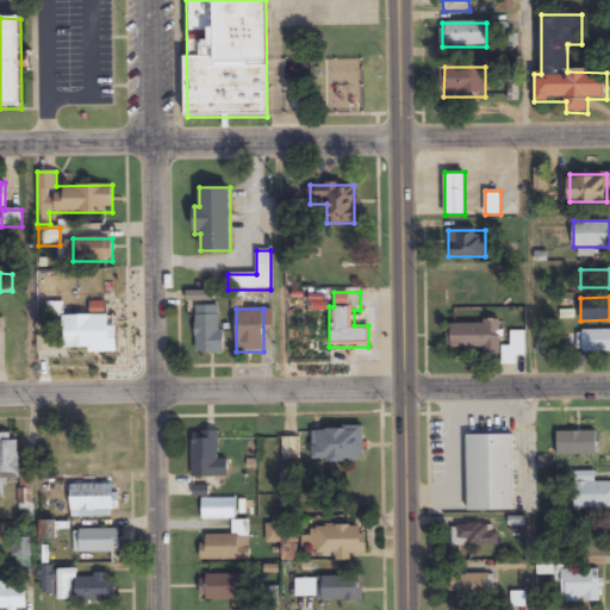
[(66,315),(66,352),(116,352),(116,315),(66,315)]
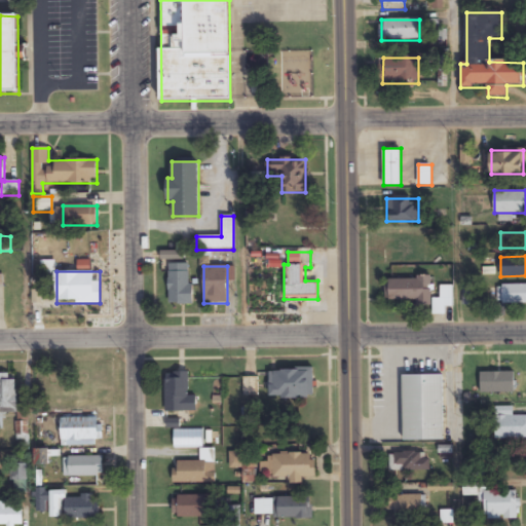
[(168,271),(168,304),(193,304),(193,284),(189,284),(189,271),(168,271)]
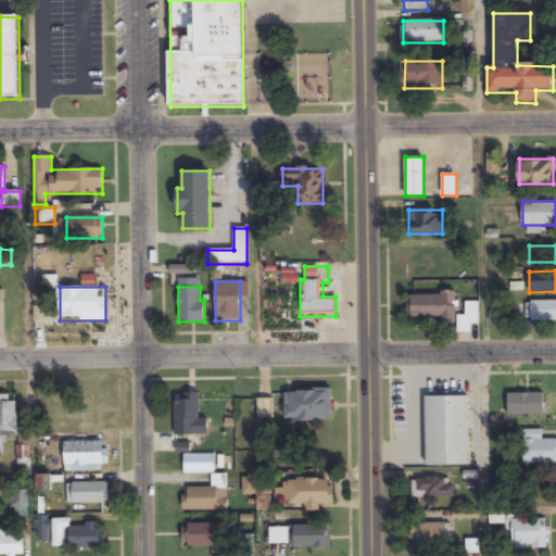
[(455,294),(412,294),(412,317),(441,317),(441,324),(455,324),(455,294)]
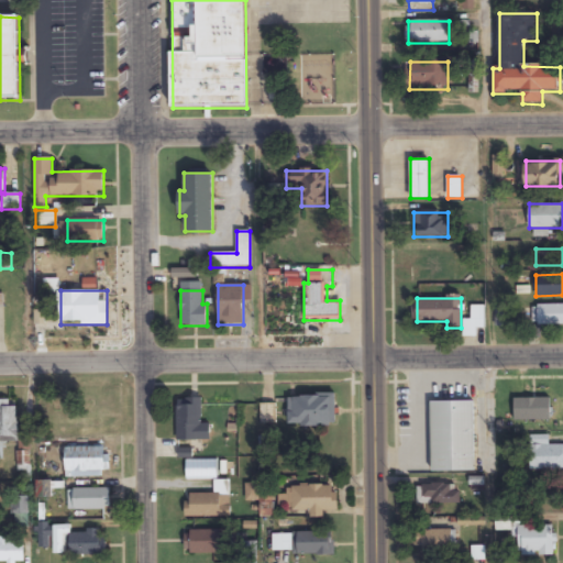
[(562,305),(537,305),(537,324),(562,324),(562,305)]
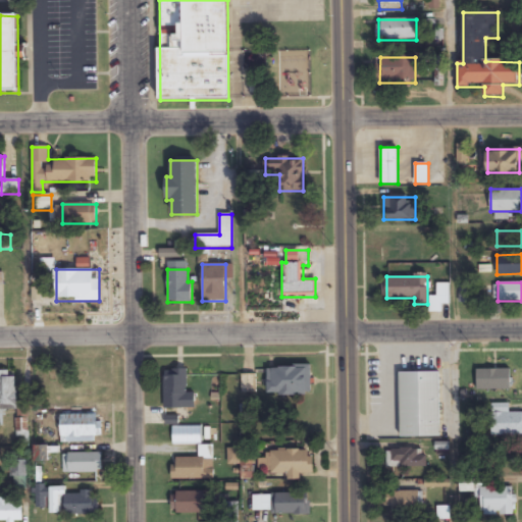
[(449,283),(435,283),(435,297),(430,297),(430,311),(449,311),(449,283)]
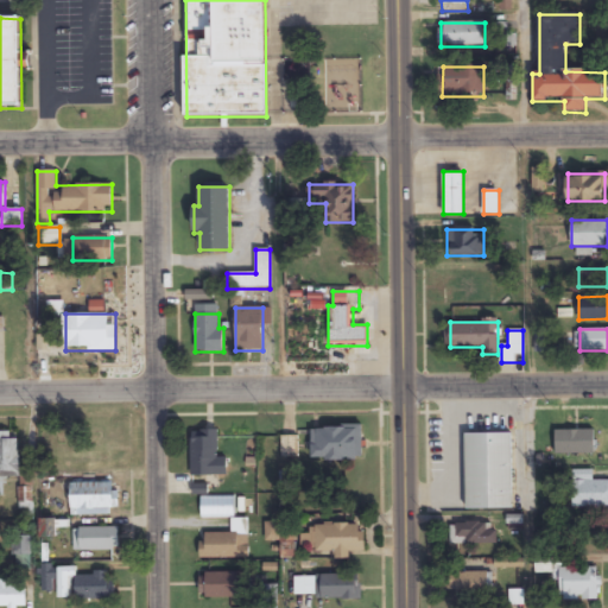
[(362,460),(362,428),(311,428),(311,460),(362,460)]
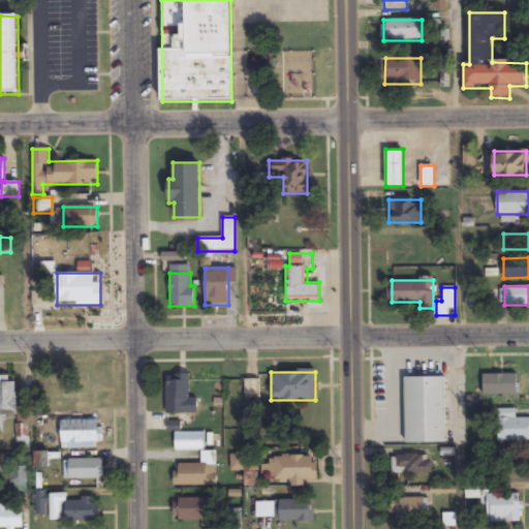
[(190,398),(190,374),(166,374),(166,414),(197,414),(197,398),(190,398)]
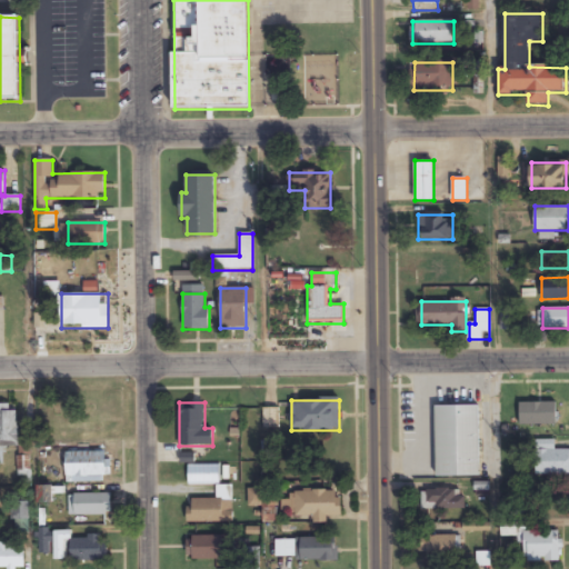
[(0,403),(0,465),(5,465),(3,447),(18,447),(18,405),(0,403)]
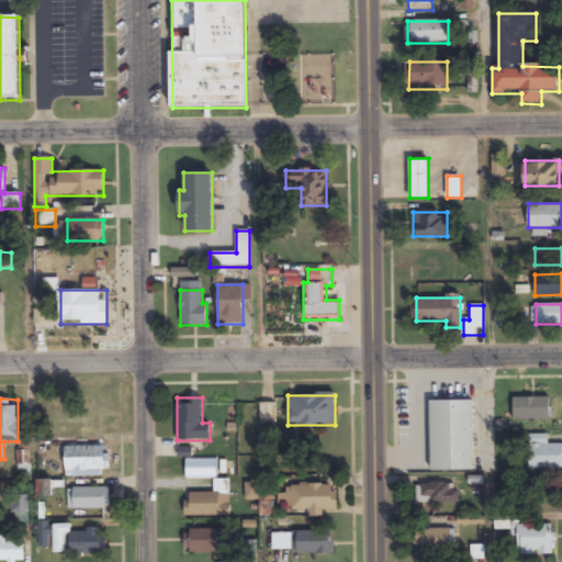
[(430,472),(473,472),(473,400),(430,400),(430,472)]
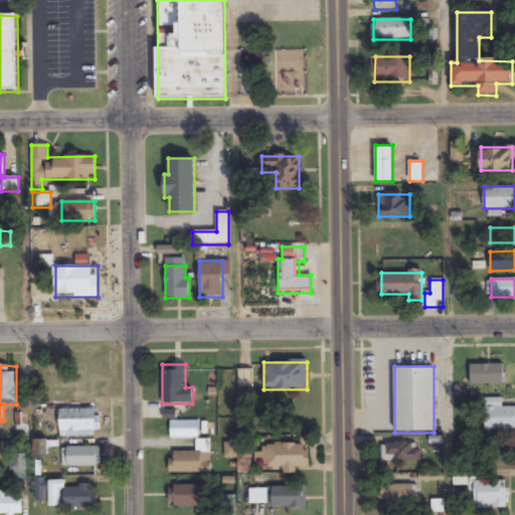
[(502,398),(485,398),(484,430),(514,430),(514,406),(502,406),(502,398)]
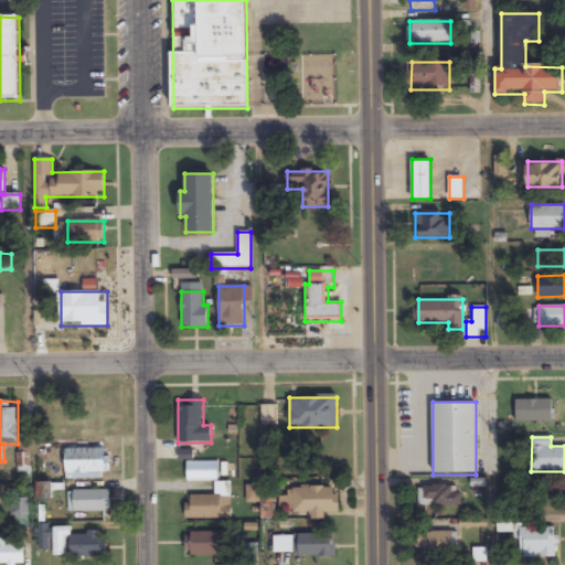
[(65,449),(65,472),(109,472),(109,449),(65,449)]
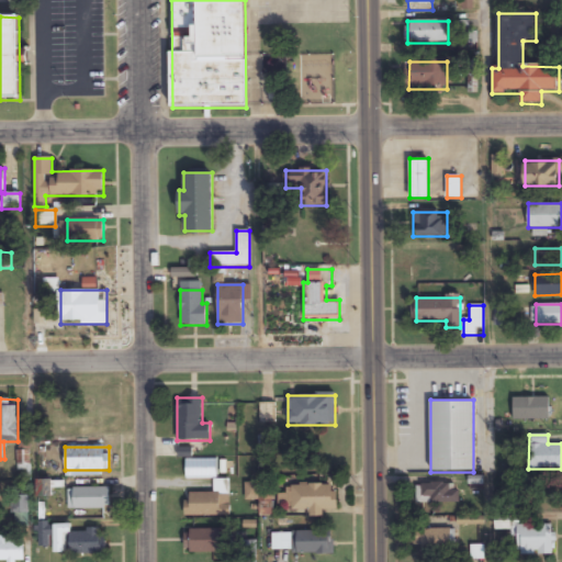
[(214,493),(184,493),(184,517),(229,516),(228,480),(214,480),(214,493)]
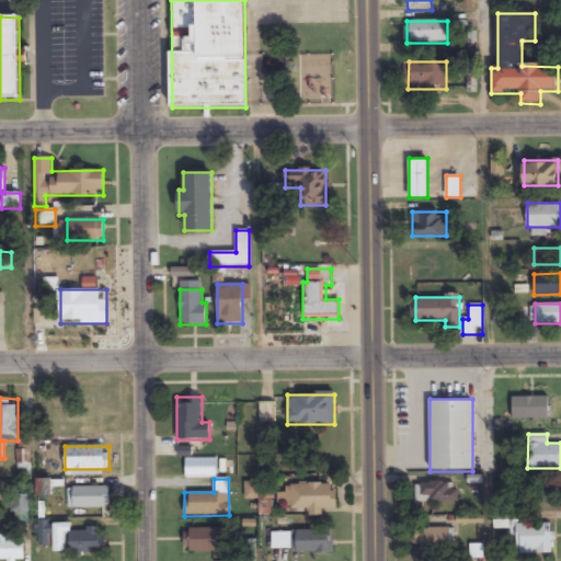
[(415,502),(458,502),(458,483),(415,483),(415,502)]
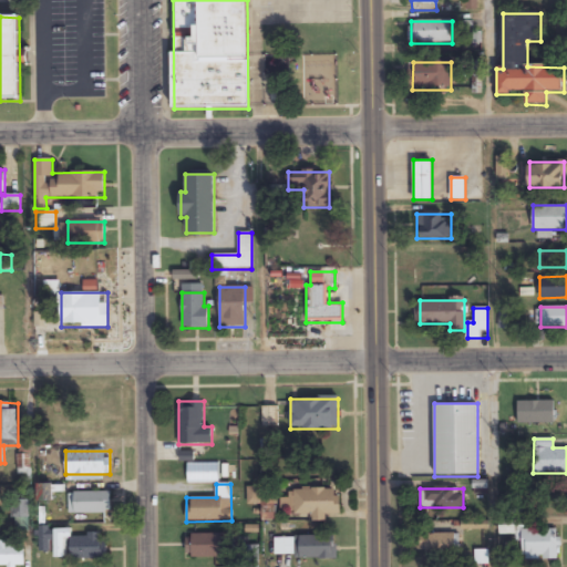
[(290,490),(290,498),(280,498),(280,517),(339,517),(339,490),(290,490)]
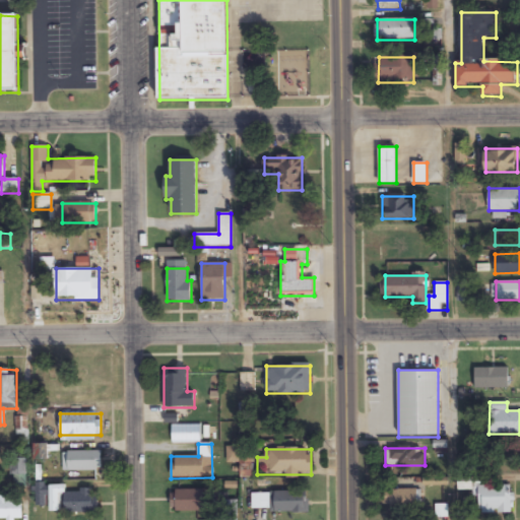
[(102,451),(63,451),(63,462),(65,462),(65,471),(102,471),(102,451)]
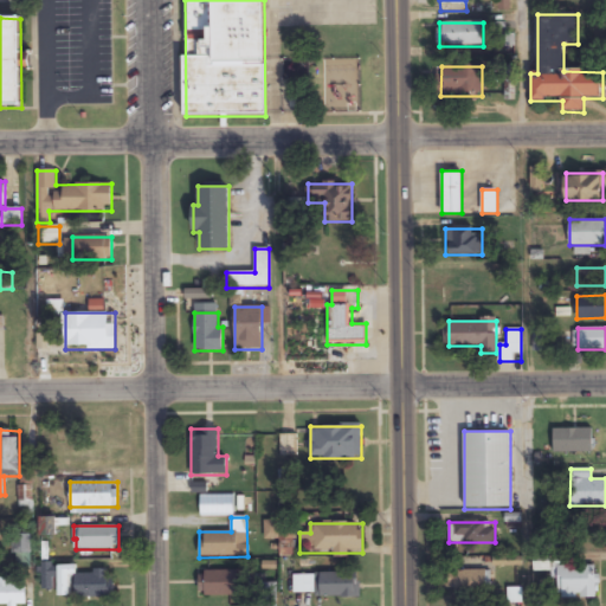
[(31,568),(31,534),(14,534),(14,568),(31,568)]
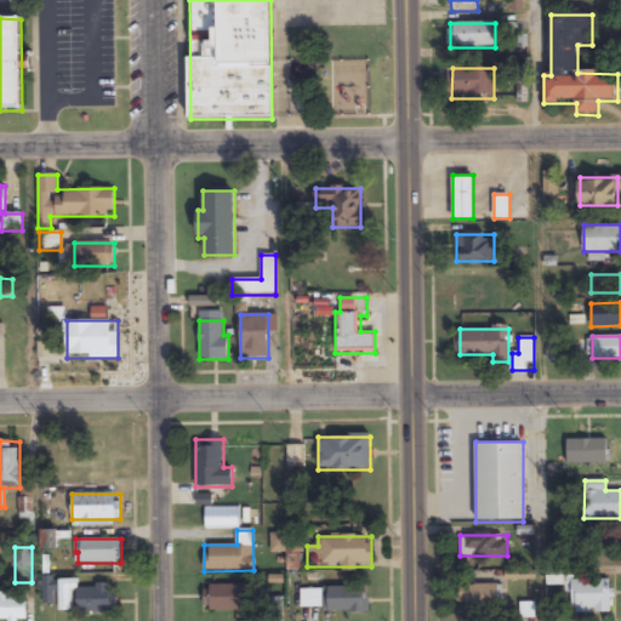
[(118,613),(118,593),(110,593),(110,586),(78,586),(78,580),(58,580),(60,613),(118,613)]
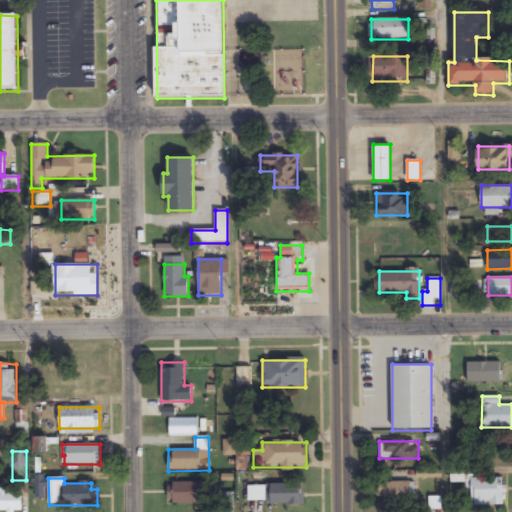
[(505,478),(471,478),(471,505),(505,505),(505,478)]
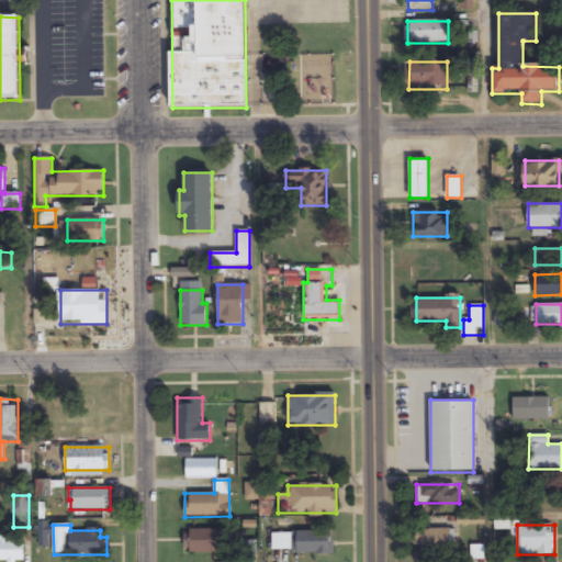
[(229,552),(229,529),(189,529),(189,552),(229,552)]
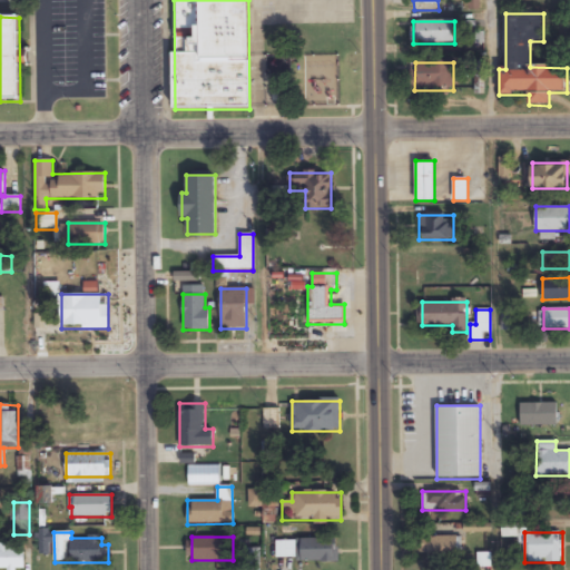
[(460,537),(423,537),(423,560),(460,560),(460,537)]
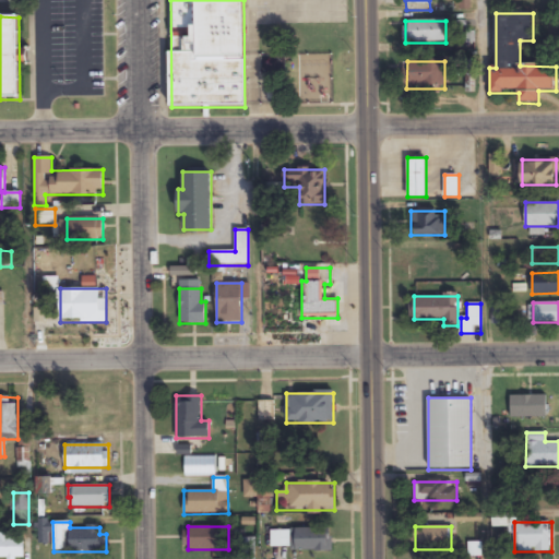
[(331,528),(294,528),(294,551),(331,551),(331,528)]
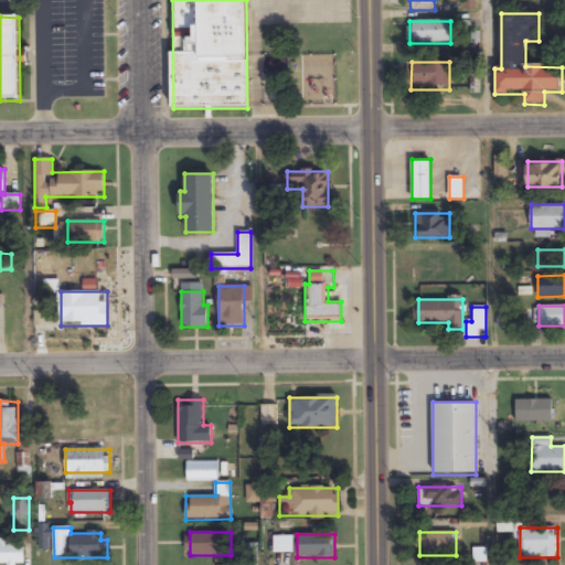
[(274,554),(294,554),(294,535),(274,535),(274,554)]
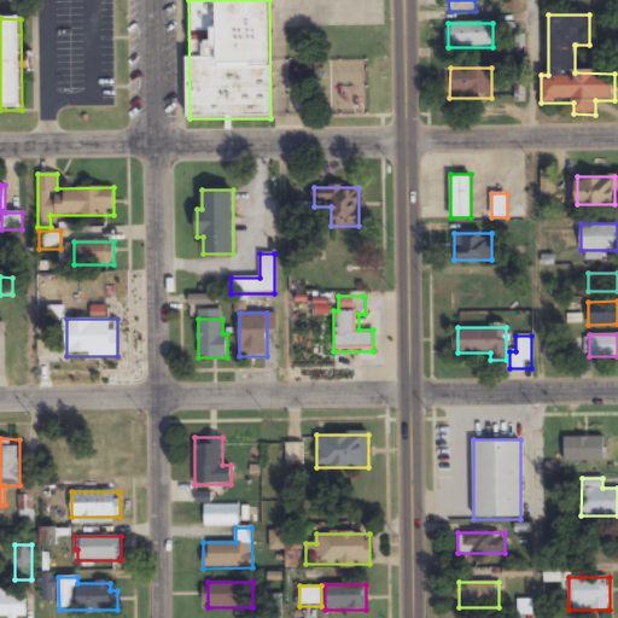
[(0,616),(27,616),(27,588),(0,588),(0,616)]
